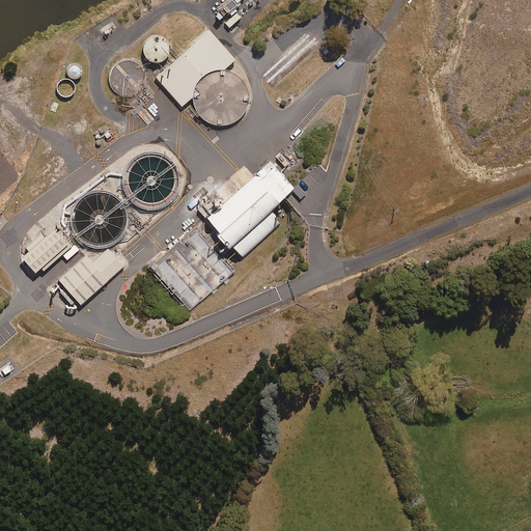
[(227,0),(214,12),(220,20),(228,12),(230,16),(223,23),(228,28),(242,17),(238,12),(239,10),(236,8),(243,3),(241,1),(242,0),(227,0)]
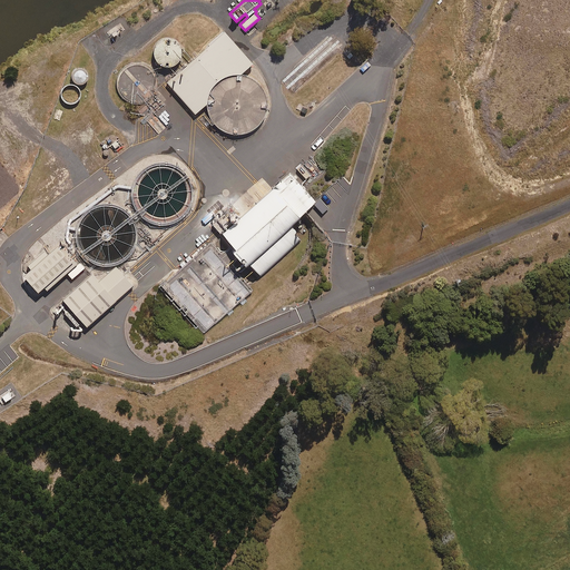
[(196,115),(207,105),(208,109),(209,115),(212,119),(215,124),(219,128),(224,130),(228,133),(234,135),(239,135),(244,134),(249,133),(254,130),(258,127),(263,124),(265,119),(267,114),(269,108),(269,104),(268,98),(267,92),(265,88),(262,84),(258,79),(254,77),(248,75),(243,74),(254,64),(226,31),(194,59),(183,46),(182,43),(180,41),(178,40),(176,38),(174,37),(170,37),(168,37),(165,37),(163,38),(160,39),(158,41),(157,42),(155,45),(154,48),(154,50),(154,52),(154,56),(155,58),(156,60),(158,62),(159,65),(161,66),(165,67),(167,67),(169,67),(170,67),(177,74),(167,82),(196,115)]
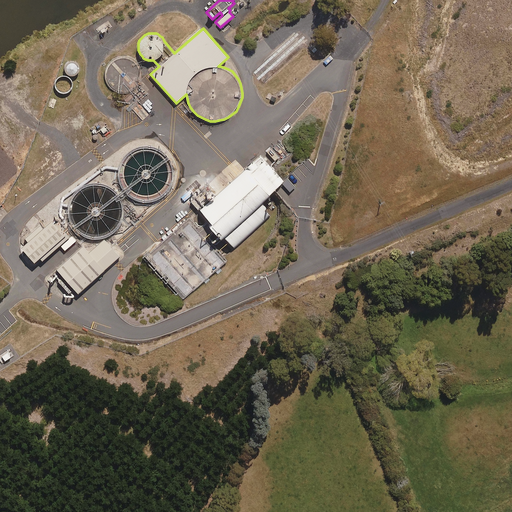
[(118,92),(121,92),(124,93),(125,93),(127,92),(130,92),(133,90),(135,89),(138,86),(139,84),(141,81),(142,78),(142,75),(142,72),(141,69),(140,66),(138,63),(136,61),(133,59),(130,58),(127,57),(124,57),(121,57),(118,58),(115,59),(113,61),(110,63),(109,66),(107,68),(106,71),(106,75),(106,78),(107,81),(108,84),(110,86),(112,88),(115,90),(118,92)]
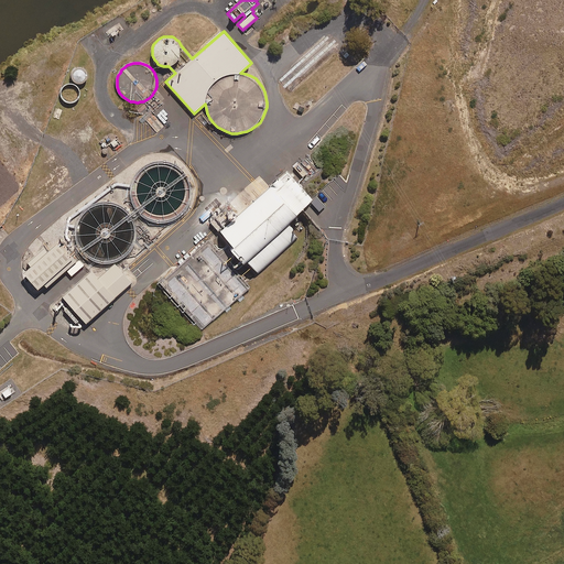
[(85,82),(86,80),(87,79),(87,78),(88,76),(88,75),(88,74),(87,72),(87,71),(86,69),(85,68),(84,67),(83,66),(80,66),(79,66),(77,66),(76,66),(75,67),(74,68),(73,69),(72,71),(71,72),(71,73),(71,75),(71,76),(71,78),(72,79),(73,80),(74,82),(75,83),(76,83),(78,84),(79,84),(80,83),(83,83),(84,83),(85,82)]
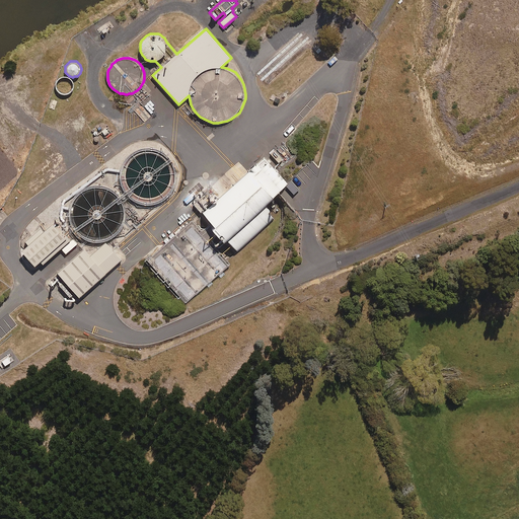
[(70,91),(71,90),(72,89),(72,88),(73,86),(73,85),(73,84),(72,82),(72,81),(71,80),(70,79),(69,78),(68,77),(66,77),(65,77),(64,77),(62,77),(61,78),(60,79),(59,80),(58,81),(58,82),(57,84),(57,85),(57,86),(58,88),(58,89),(59,90),(60,91),(61,92),(63,92),(64,93),(65,93),(67,92),(68,92),(69,92),(70,91)]
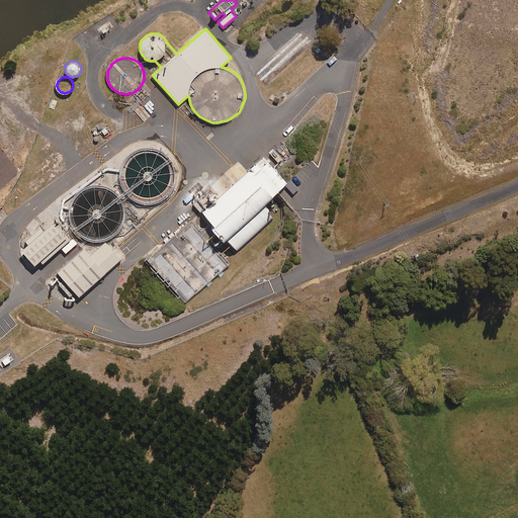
[(110,238),(114,235),(117,232),(120,228),(123,224),(124,219),(125,214),(125,209),(124,204),(123,203),(132,197),(134,198),(139,201),(143,202),(148,203),(153,203),(158,202),(162,200),(166,197),(170,194),(173,190),(175,186),(177,181),(177,176),(177,171),(176,167),(174,162),(172,158),(169,154),(165,151),(160,149),(156,148),(151,147),(146,147),(141,148),(137,150),(133,153),(128,156),(125,160),(123,164),(121,169),(121,173),(121,178),(122,183),(123,187),(116,192),(112,189),(108,186),(103,185),(98,184),(93,184),(89,185),(84,187),(80,190),(76,193),(73,197),(71,201),(70,206),(69,211),(69,217),(70,221),(72,226),(75,230),(78,234),(82,237),(86,239),(91,240),(96,241),(100,241),(105,240),(110,238)]
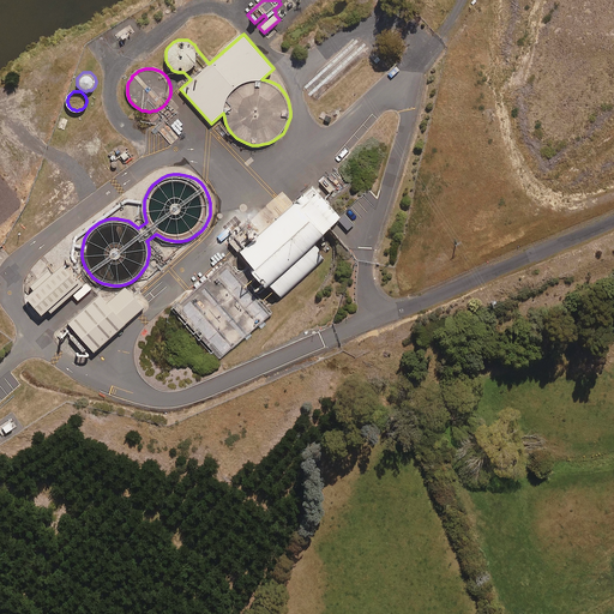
[(314,241),(342,217),(313,186),(293,204),(264,230),(242,250),(283,295),(324,259),(318,252),(321,250),(314,241)]
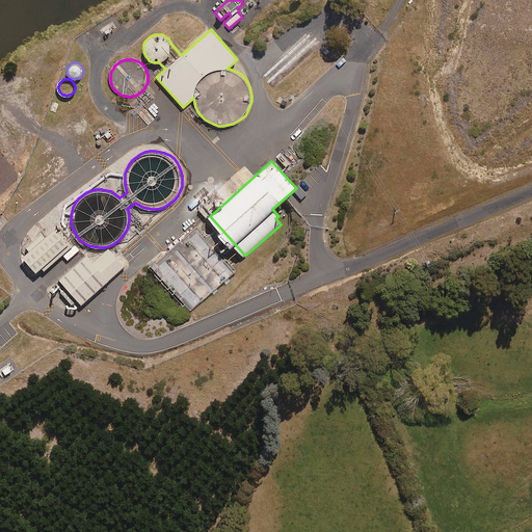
[(190,312),(236,271),(196,227),(151,267),(190,312)]
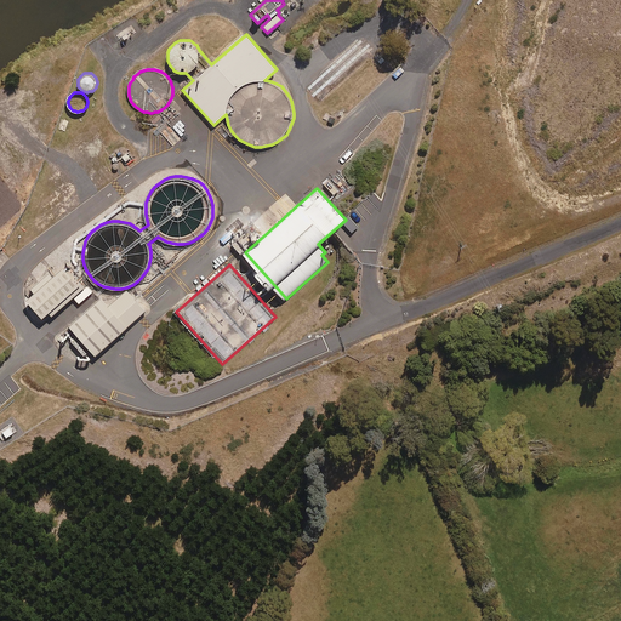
[(81,278),(73,268),(69,272),(64,267),(27,300),(43,317),(49,313),(51,315),(85,286),(80,279),(81,278)]
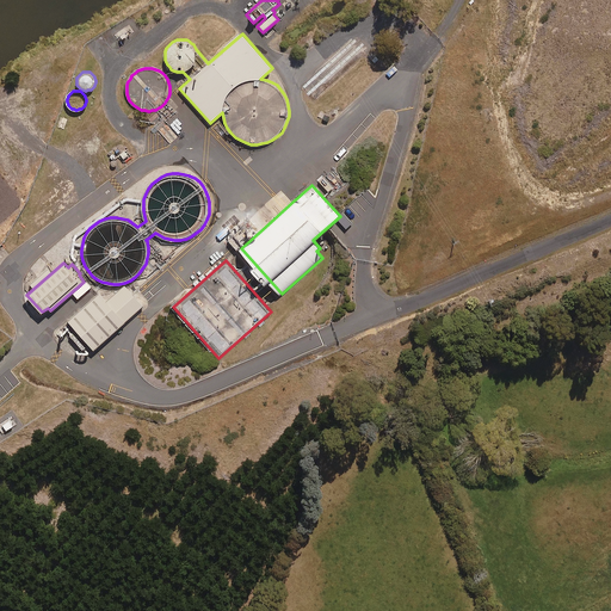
[(100,294),(67,323),(74,331),(69,335),(82,350),(87,345),(92,351),(143,306),(125,285),(107,302),(100,294)]
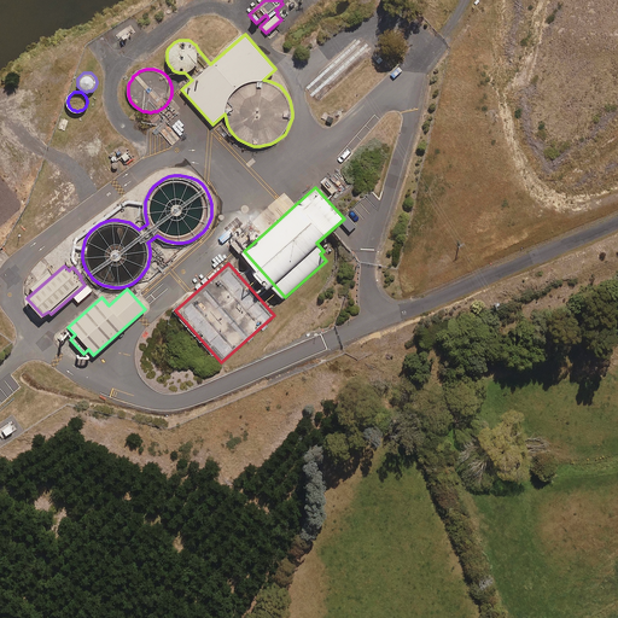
All buildings are outlined.
